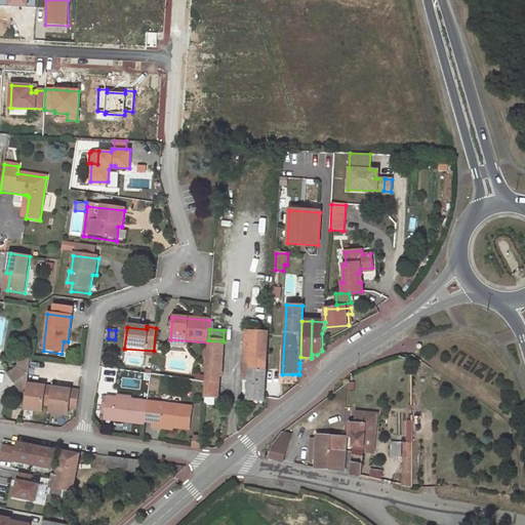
[(267,350),(268,331),(250,330),(249,349),(267,350)]
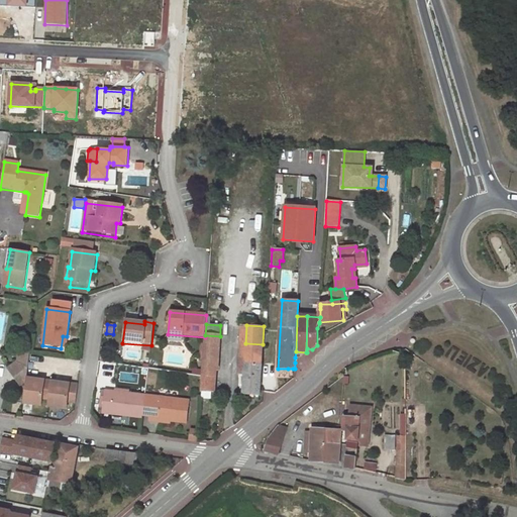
[(205,335),(205,337),(204,347),(219,348),(220,336),(205,335)]
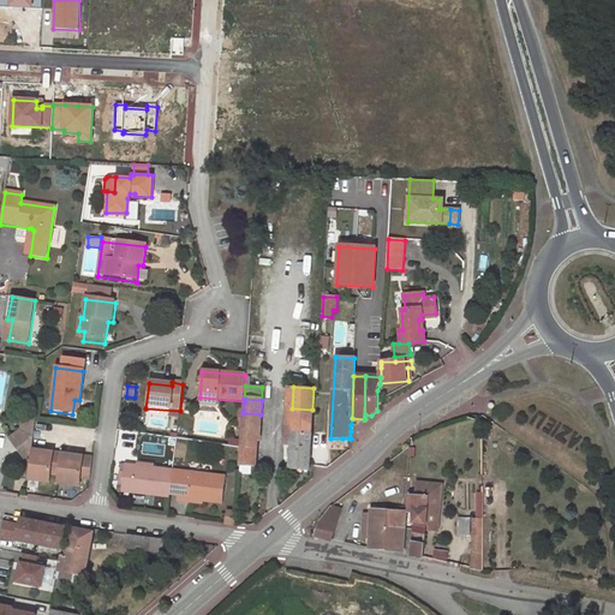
[(312,410),(292,408),(290,431),(293,431),(290,467),(308,470),(312,410)]
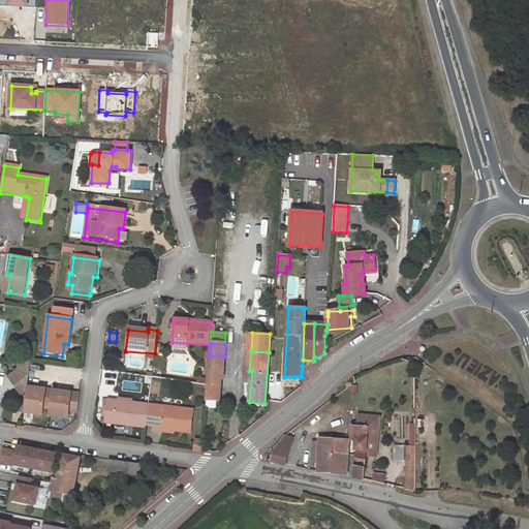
[(209,355),(208,377),(218,377),(223,378),(224,356),(209,355)]
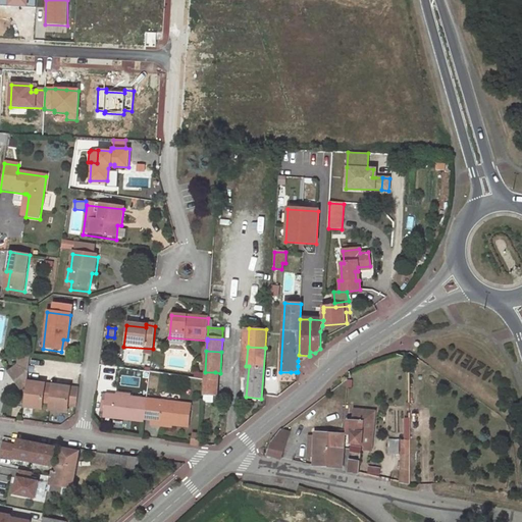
[(30,358),(30,355),(19,353),(17,364),(8,372),(20,389),(25,385),(27,382),(30,358)]
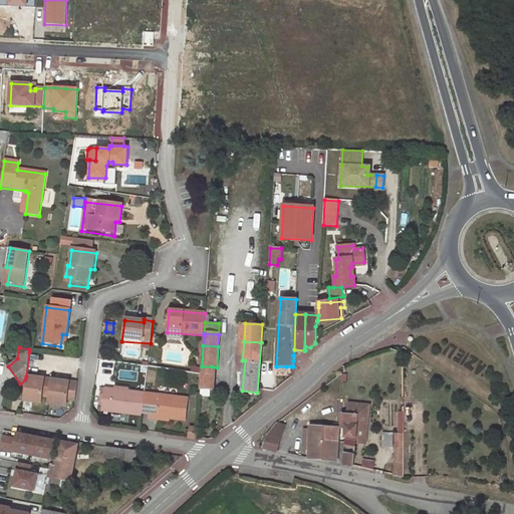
[(202,366),(201,375),(201,377),(212,378),(212,366),(202,366)]
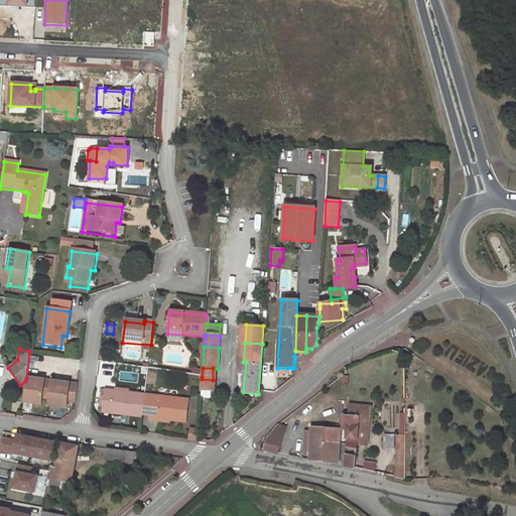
[(287,368),(277,368),(277,377),(292,376),(292,368),(287,368)]
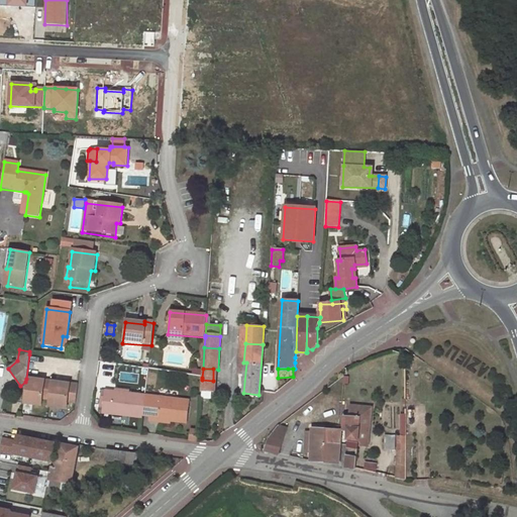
[(25,382),(22,405),(40,407),(42,400),(48,401),(47,408),(67,410),(67,403),(77,405),(79,386),(26,379),(25,382)]
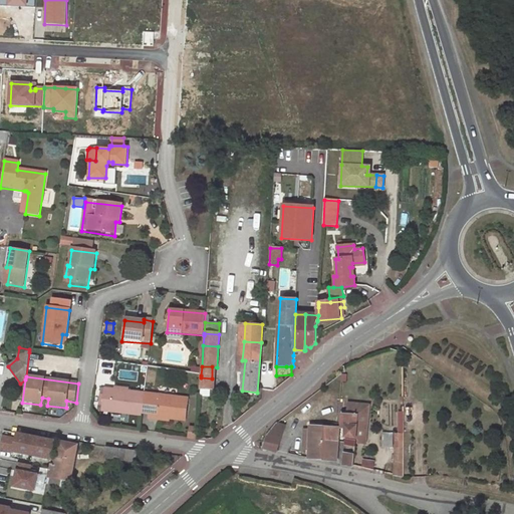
[(212,378),(201,377),(200,390),(211,390),(212,378)]
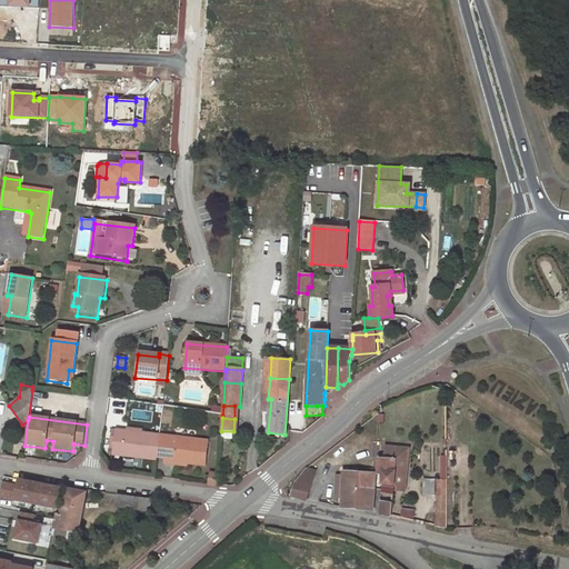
[(158,459),(160,436),(111,430),(108,457),(158,461),(158,459)]
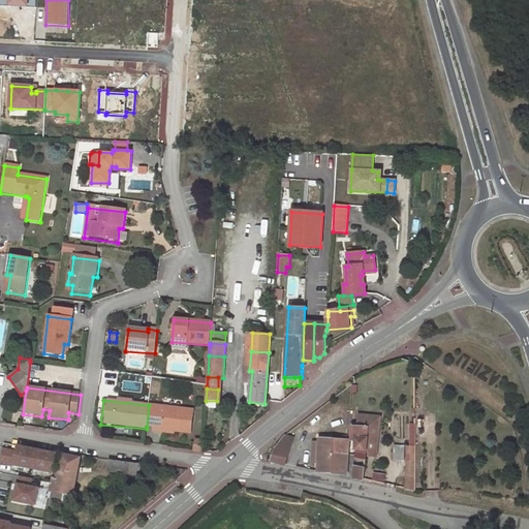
[(156,406),(149,405),(147,427),(153,428),(156,406)]
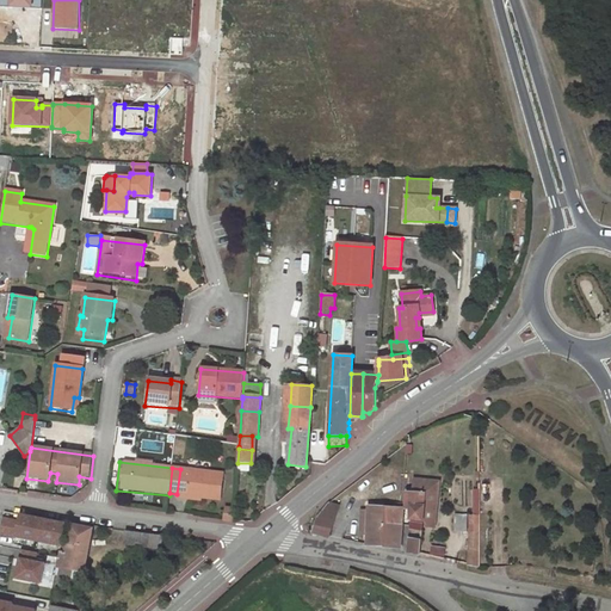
[(223,474),(180,469),(177,494),(177,499),(187,500),(189,498),(221,501),(223,474)]
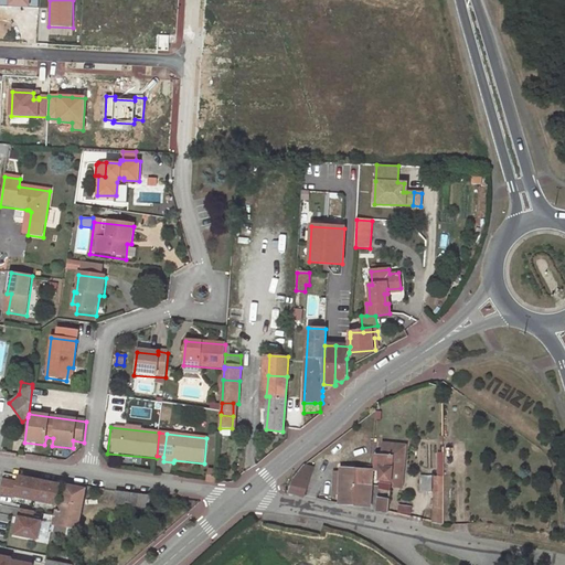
[(408,445),(386,444),(385,455),(377,455),(376,470),(380,471),(380,479),(398,481),(407,482),(407,469),(408,445)]
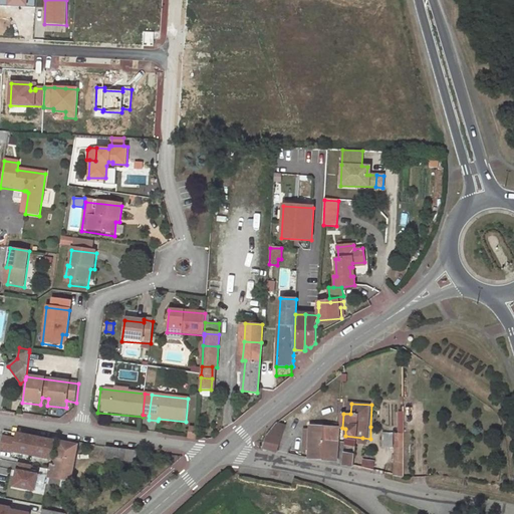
[(276,424),(265,434),(280,438),(284,426),(276,424)]
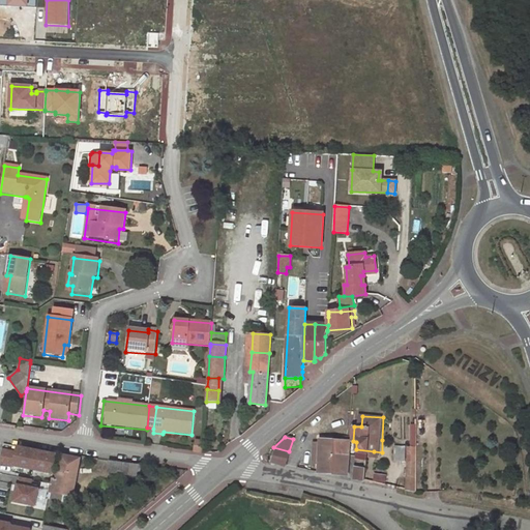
[(193,450),(202,451),(203,440),(195,439),(193,450)]
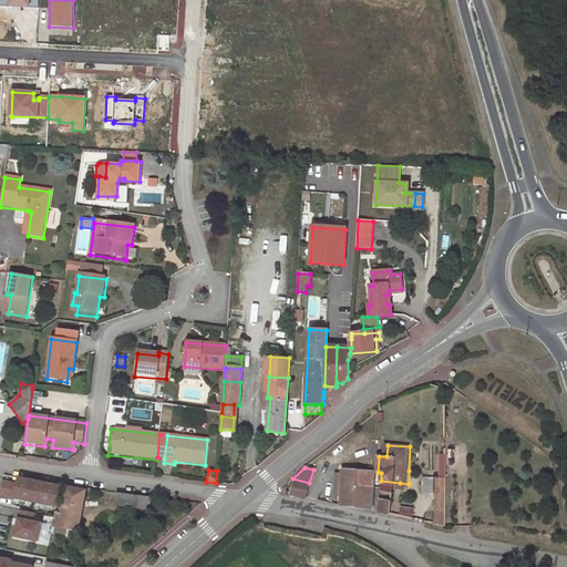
[(341,497),(341,505),(371,508),(373,486),(357,485),(358,471),(342,470),(342,473),(341,497)]
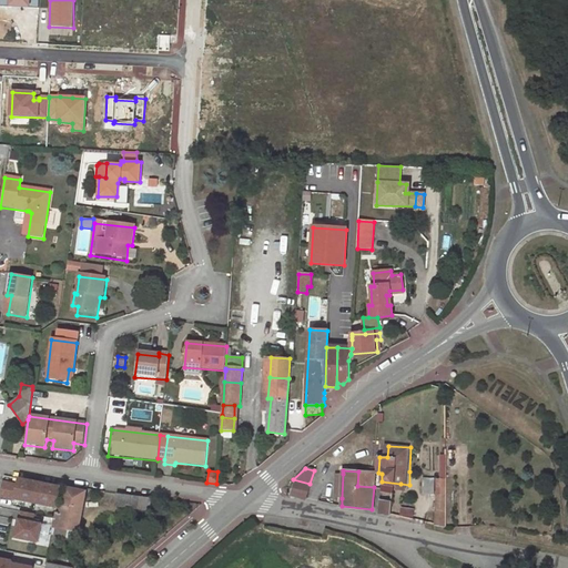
[(374,472),(358,472),(357,486),(374,487),(374,472)]
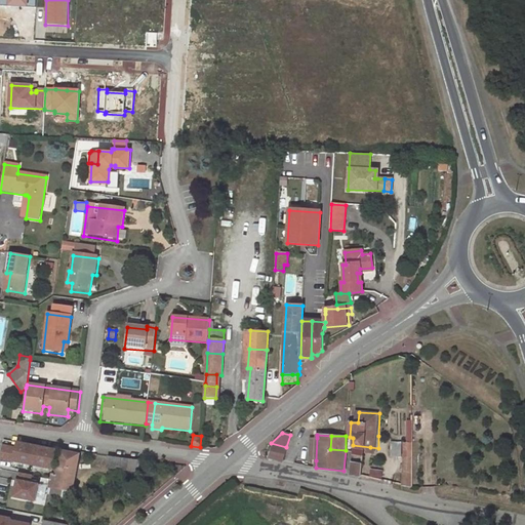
[(316,460),(317,438),(309,438),(308,460),(316,460)]
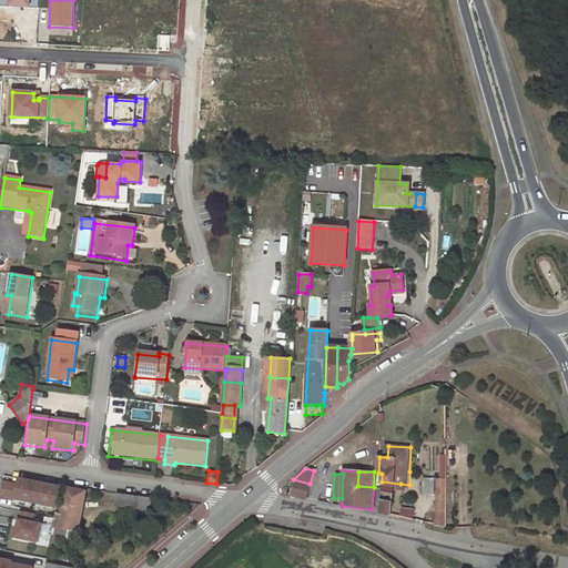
[(61,487),(18,478),(13,499),(57,507),(58,503),(61,487)]
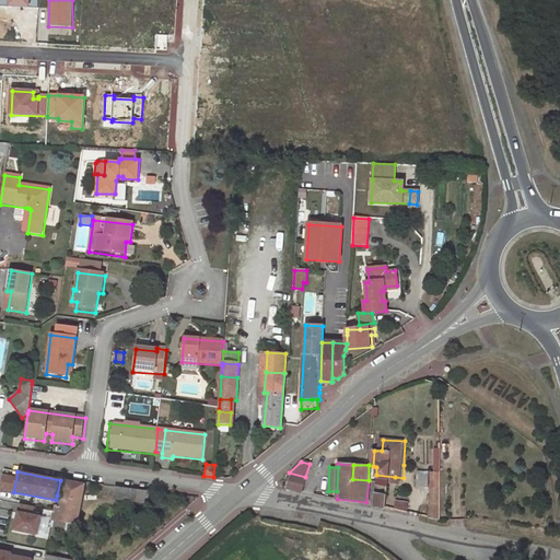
[(428,487),(428,471),(419,471),(417,471),(416,487),(428,487)]
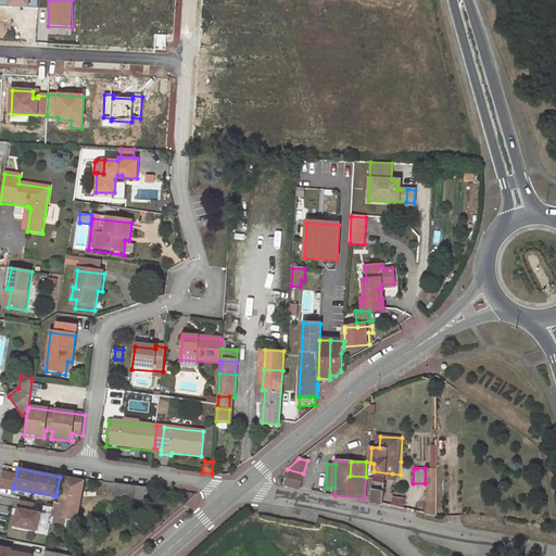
[(425,515),(436,516),(437,469),(427,468),(425,515)]
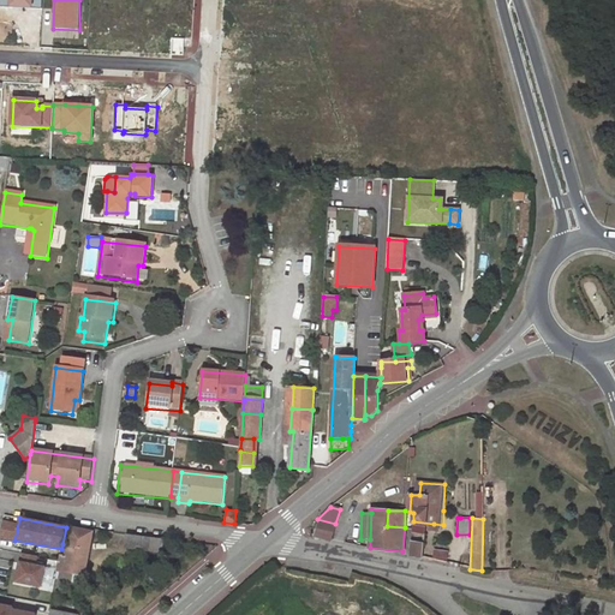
[(335,524),(317,519),(314,536),(332,539),(335,524)]
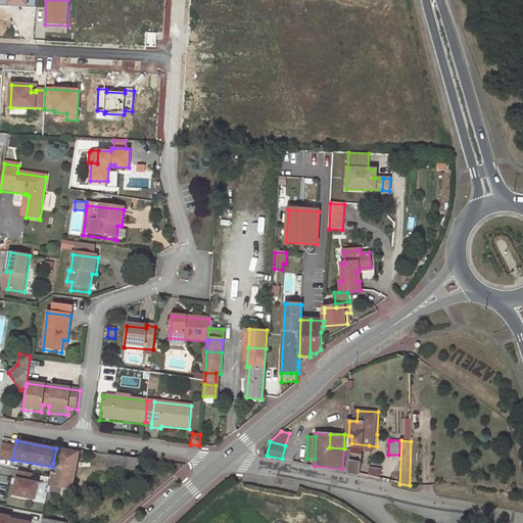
[(79,454),(60,449),(56,464),(53,463),(52,467),(49,485),(63,488),(72,489),(79,454)]
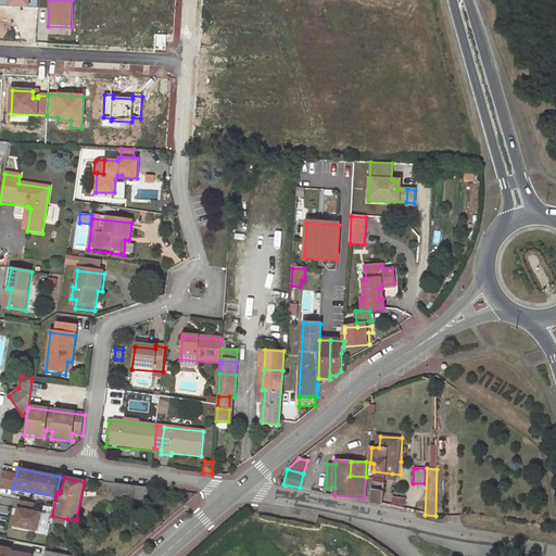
[(113,495),(146,498),(147,488),(114,483),(113,495)]
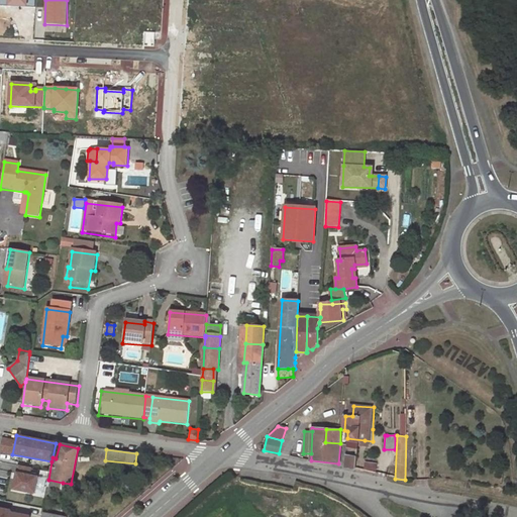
[(344,467),(355,469),(356,458),(345,456),(344,467)]
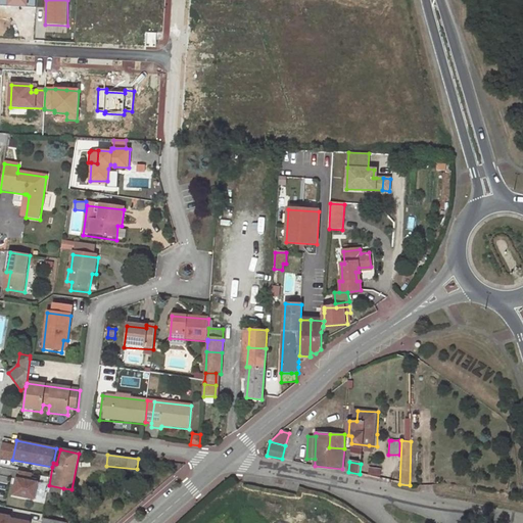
[(32,474),(18,471),(13,494),(36,500),(39,483),(31,481),(32,474)]
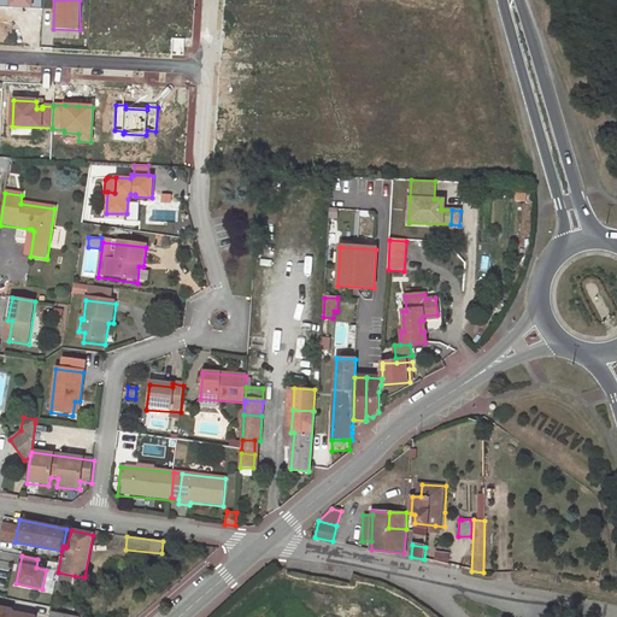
[(74,585),(75,576),(58,573),(56,581),(74,585)]
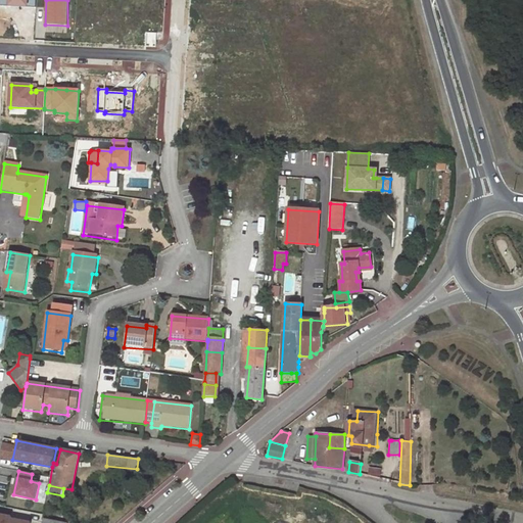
[(11,517),(0,514),(0,522),(9,522),(10,519),(11,517)]
